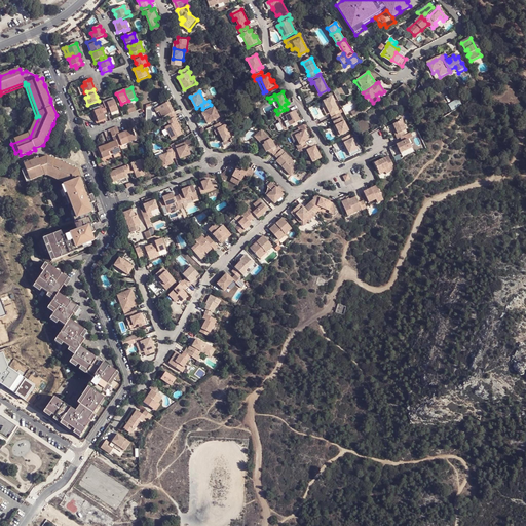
[(113,97),(103,102),(104,104),(106,109),(109,107),(111,114),(119,111),(113,97)]
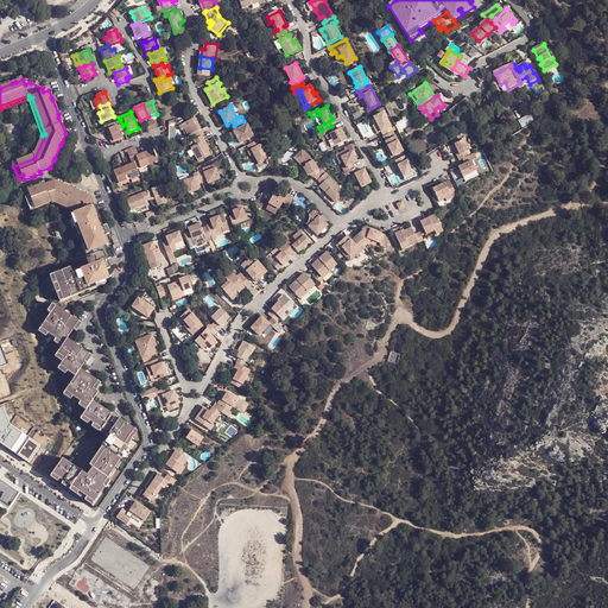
[(384,135),(393,132),(384,112),(374,116),(378,124),(381,131),(384,135)]
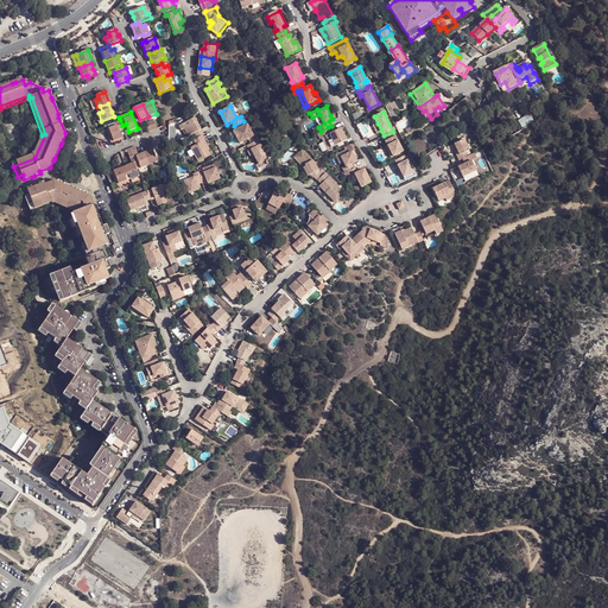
[(197,137),(202,134),(204,133),(195,115),(179,124),(182,128),(183,127),(185,127),(189,134),(195,131),(197,137)]
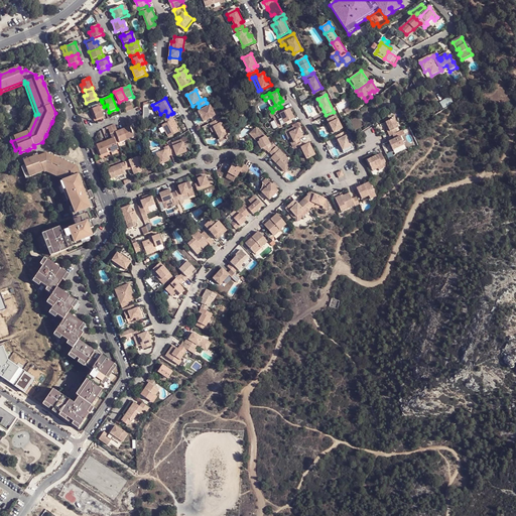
[(440,102),(443,109),(454,104),(450,98),(440,102)]
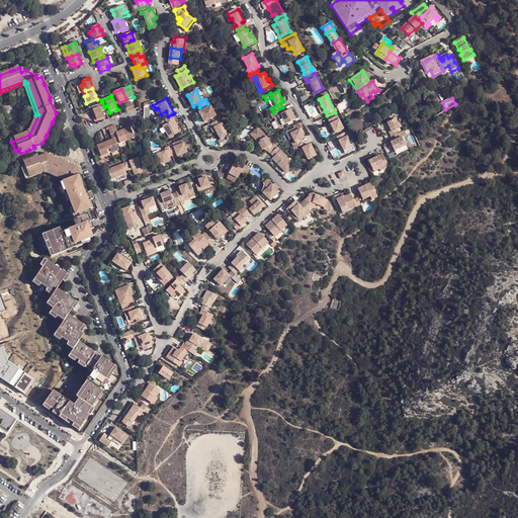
[(104,107),(102,102),(99,103),(100,107),(93,110),(97,120),(104,117),(102,111),(105,109),(104,107)]
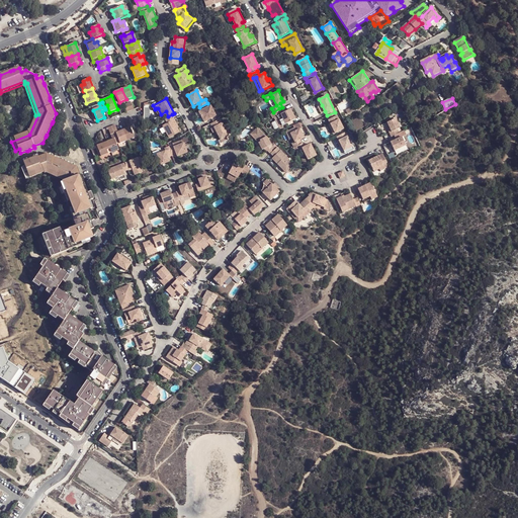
[(210,105),(199,111),(201,115),(204,121),(211,118),(216,115),(210,105)]
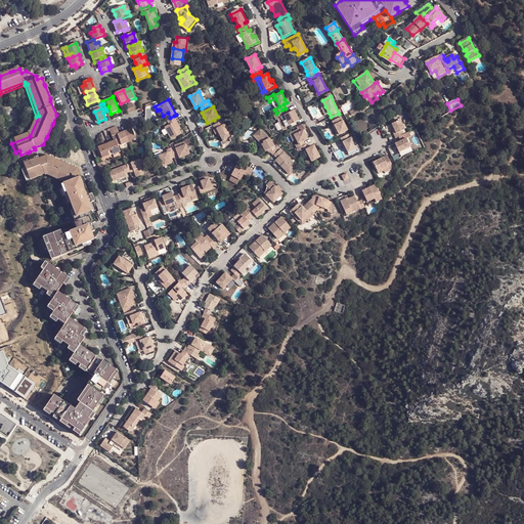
[(359,108),(350,112),(352,117),(361,113),(359,108)]
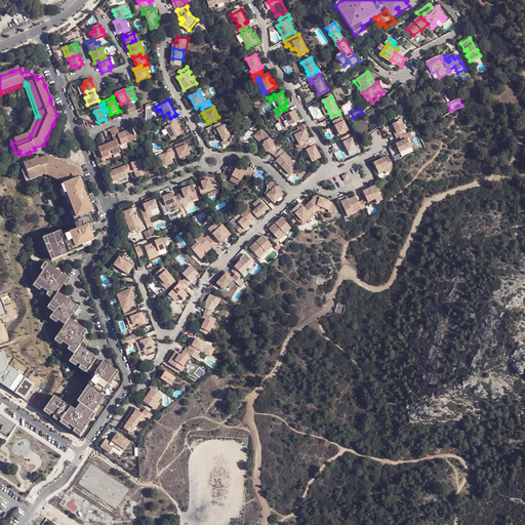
[(285,126),(299,119),(293,110),(285,114),(283,110),(277,114),(274,115),(276,119),(280,117),(285,126)]
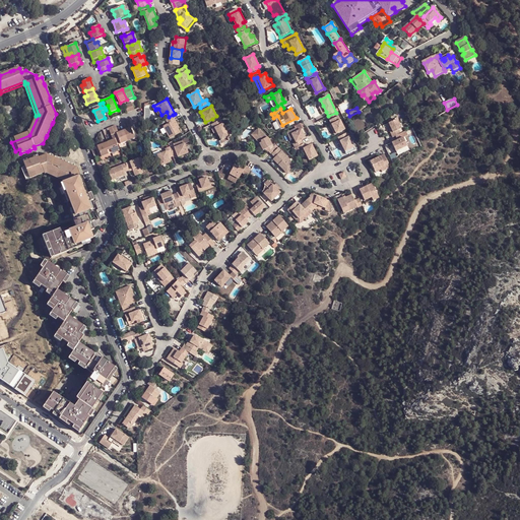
[(337,134),(345,130),(336,113),(328,116),(328,117),(332,124),(337,134)]
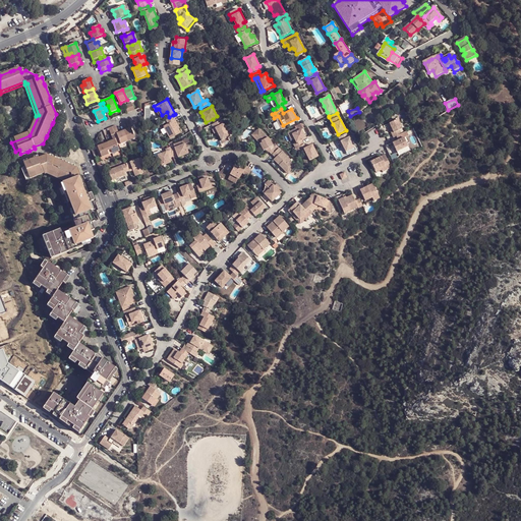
[(39,115),(36,116),(27,132),(30,135),(39,115)]
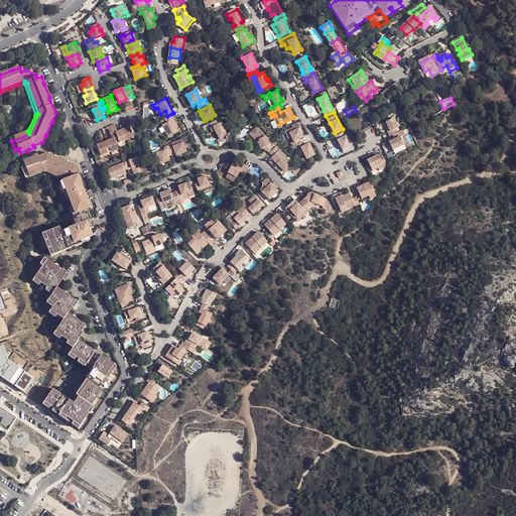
[(175,122),(171,114),(167,116),(165,117),(167,120),(162,123),(168,135),(179,130),(177,126),(175,126),(174,123),(175,122)]
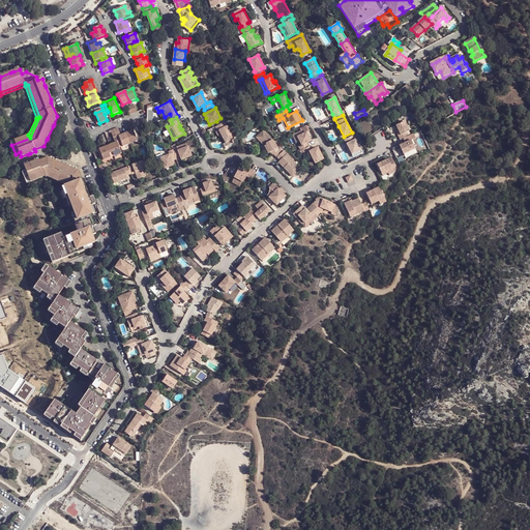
[(231,143),(235,141),(226,121),(216,126),(219,135),(222,134),(223,137),(226,142),(230,141),(231,143)]
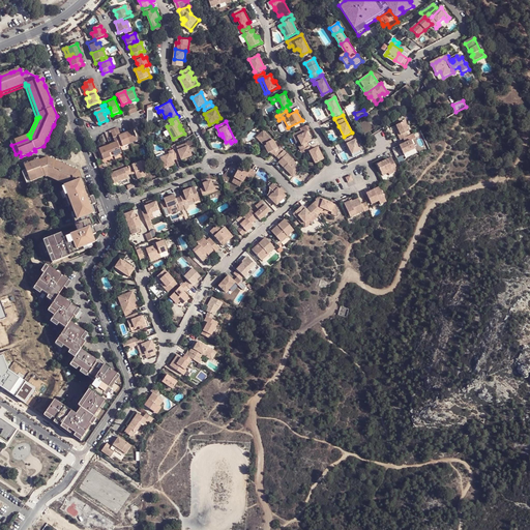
[(403,140),(409,137),(407,133),(410,131),(405,121),(396,125),(400,133),(401,135),(399,136),(401,140),(403,140)]
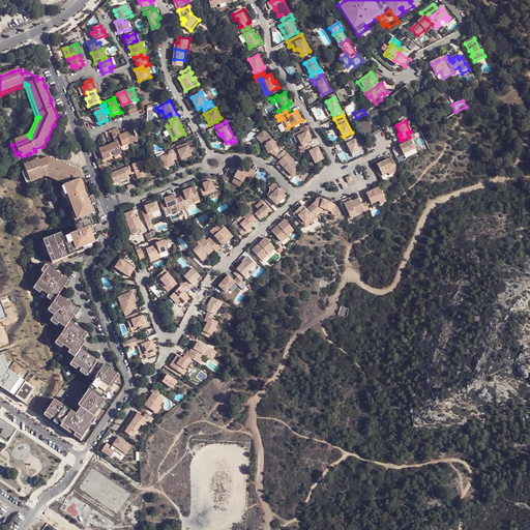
[(136,129),(133,122),(128,123),(131,130),(126,133),(130,144),(138,141),(134,130),(136,129)]
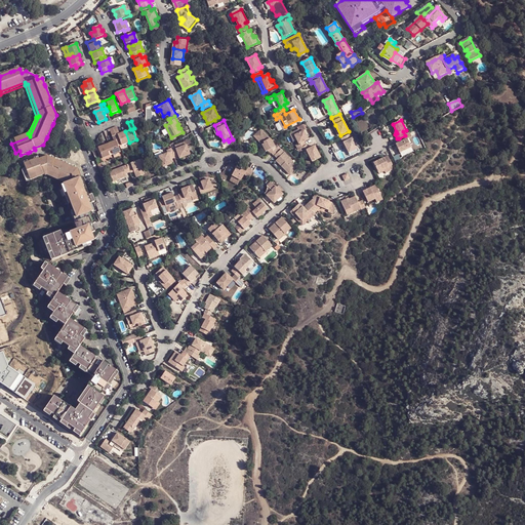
[(120,133),(117,126),(113,127),(115,132),(120,146),(121,145),(122,145),(129,143),(125,131),(120,133)]
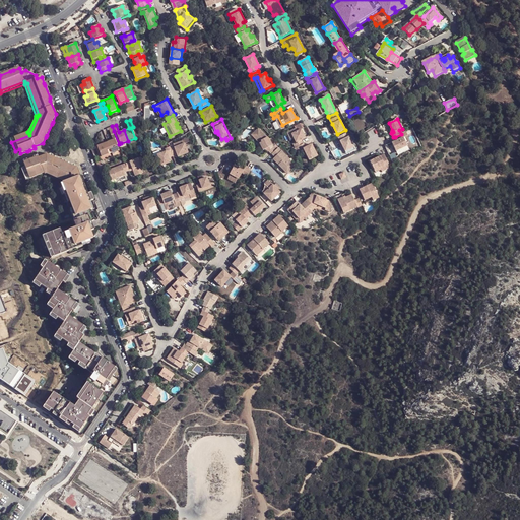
[(267,152),(269,150),(272,153),(275,151),(276,150),(273,146),(268,138),(259,128),(254,133),(262,141),(259,143),(263,150),(265,149),(267,152)]
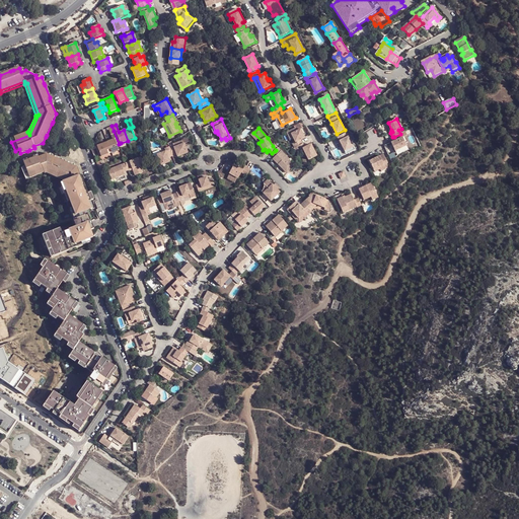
[(295,142),(292,143),(294,147),(301,144),(302,143),(300,139),(304,137),(300,129),(296,131),(295,128),(289,131),(293,137),(295,142)]
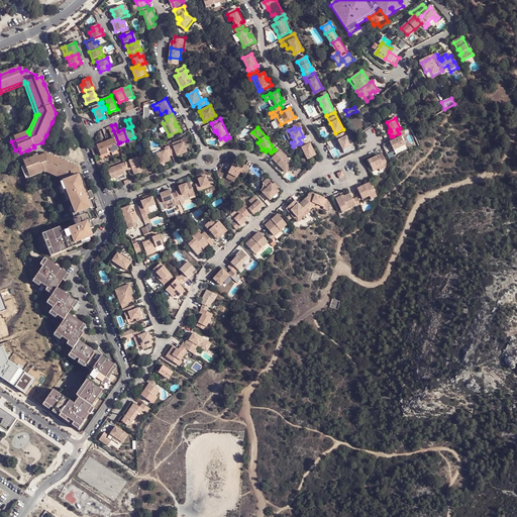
[(118,143),(113,130),(110,132),(112,139),(107,141),(110,148),(112,151),(118,149),(116,144),(118,143)]
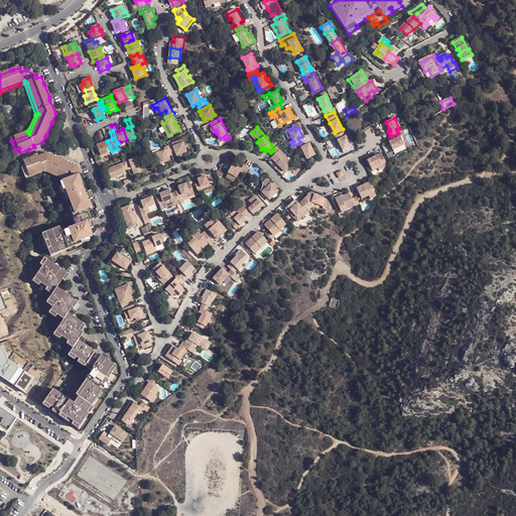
[(29,134),(27,131),(10,138),(11,141),(29,134)]
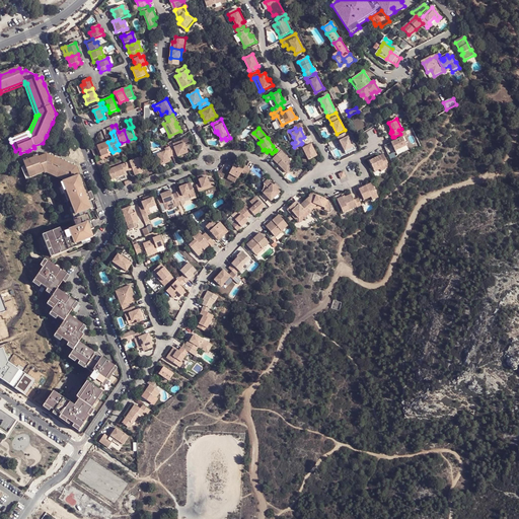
[(394,137),(395,141),(402,138),(408,136),(405,132),(400,134),(394,137)]
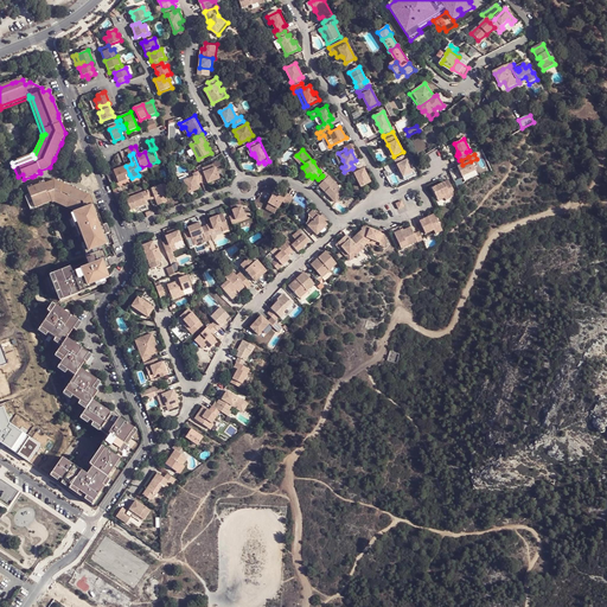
[(296,155),(294,158),(302,167),(306,165),(296,155)]
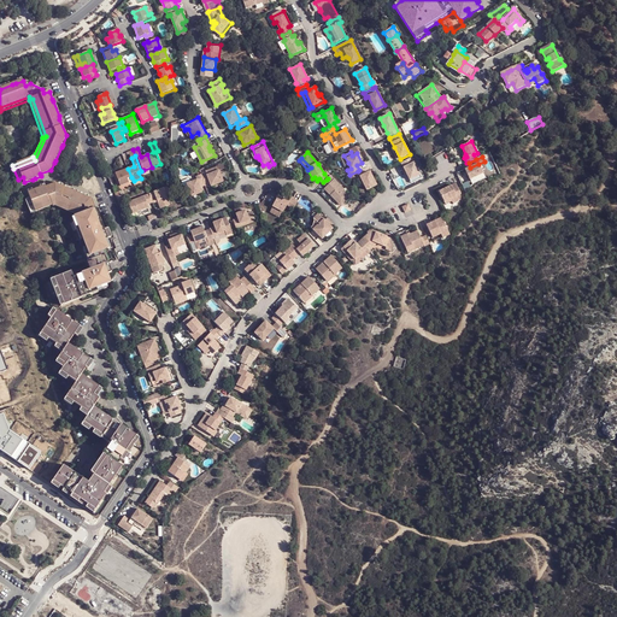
[(419,175),(411,158),(401,163),(404,168),(407,174),(410,180),(419,175)]
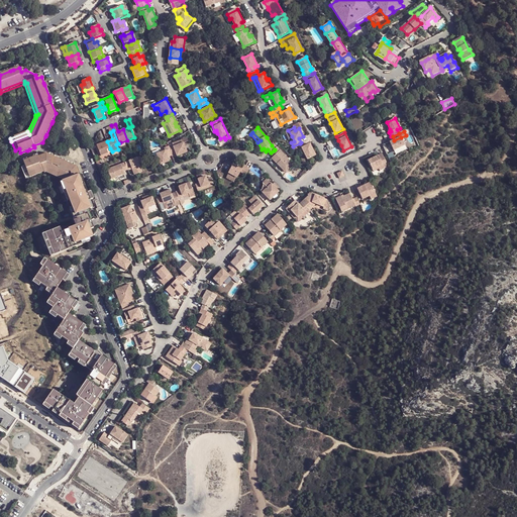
[(393,150),(405,145),(401,137),(394,140),(390,141),(393,150)]
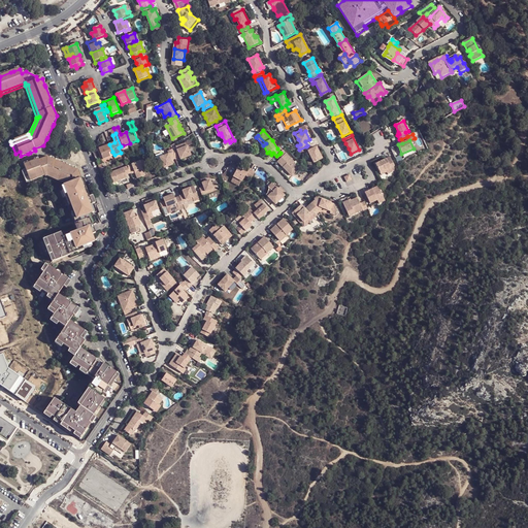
[(110,157),(109,153),(112,152),(109,144),(98,149),(103,159),(110,157)]
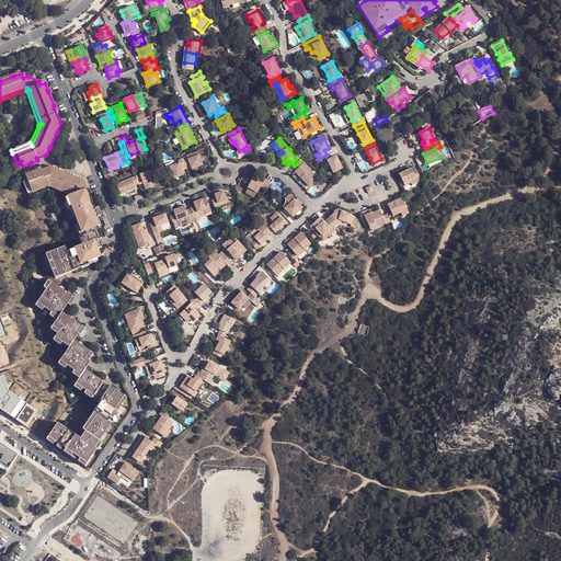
[(179,159),(180,161),(170,165),(174,176),(184,173),(182,167),(186,164),(187,167),(192,165),(193,168),(198,165),(204,163),(199,153),(189,158),(187,155),(179,159)]
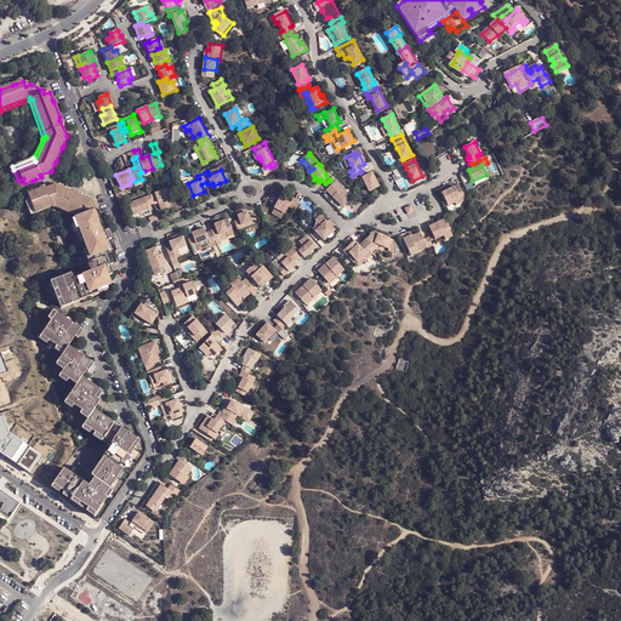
[(368,192),(377,187),(370,172),(363,176),(360,172),(352,176),(349,177),(352,182),(355,181),(360,178),(365,187),(368,192)]
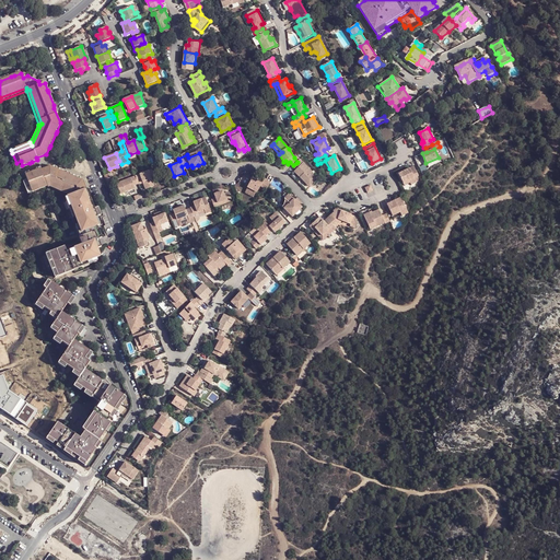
[(312,184),(316,179),(311,173),(312,172),(300,160),(298,162),(296,163),(293,165),(295,168),(294,172),(306,184),(310,182),(312,184)]
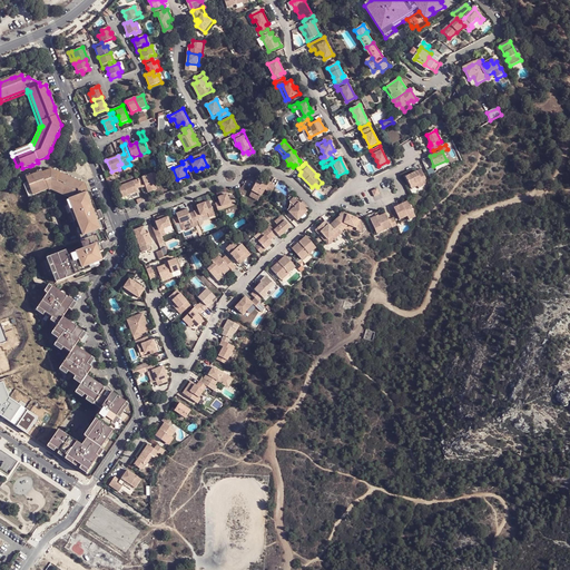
[(424,186),(426,185),(426,178),(422,169),(406,177),(412,188),(418,186),(423,184),(424,186)]
